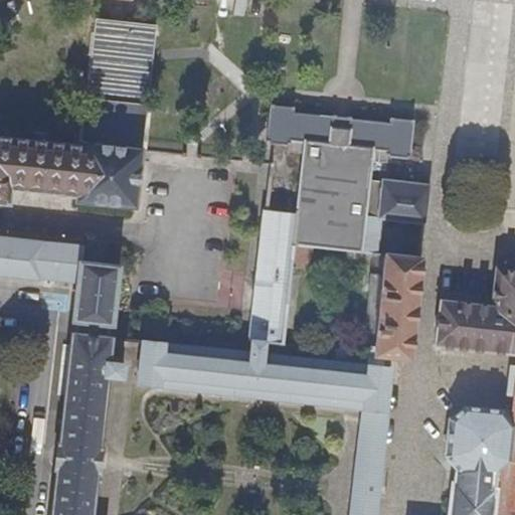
[(147,28),(88,22),(78,105),(138,111),(147,28)]
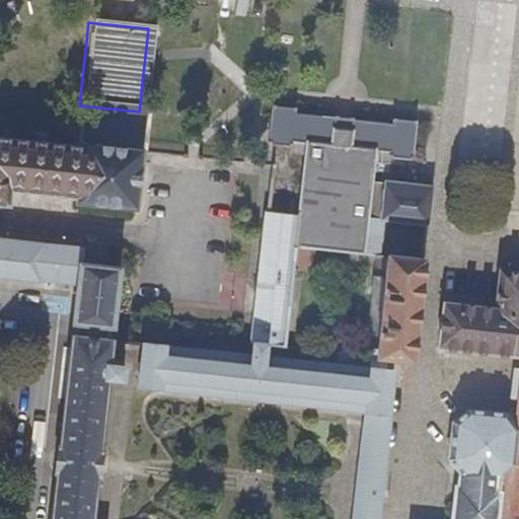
[(139,112),(79,105),(74,151),(134,158),(139,112)]
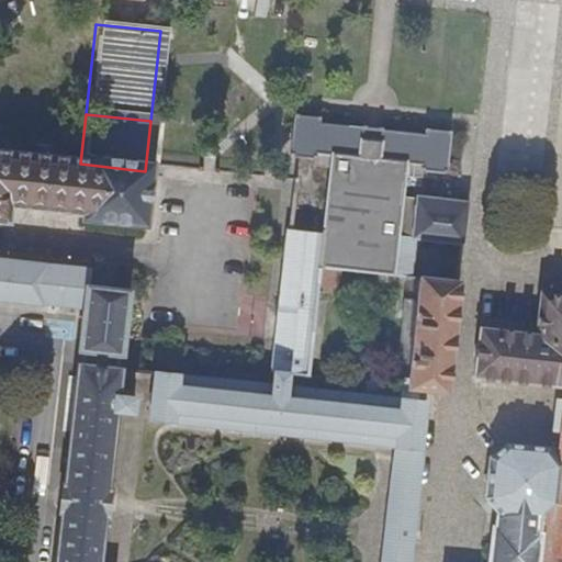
[(272,386),(154,373),(148,420),(395,447),(382,561),(406,561),(419,451),(425,402),(415,403),(416,390),(446,394),(458,283),(418,279),(409,278),(414,239),(462,245),(467,201),(462,201),(461,204),(401,198),(403,177),(420,179),(422,171),(445,175),(450,133),(425,130),(424,135),(381,131),(381,130),(361,127),(361,128),(318,124),(319,119),(294,115),(290,157),(313,159),(313,167),(330,168),(323,234),(288,231),(272,374),(273,374),(272,386)]
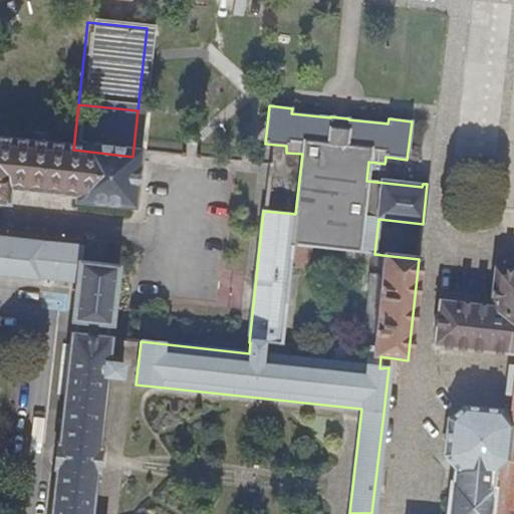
[(0,141),(0,209),(44,215),(125,224),(129,191),(133,157),(73,150),(0,141)]
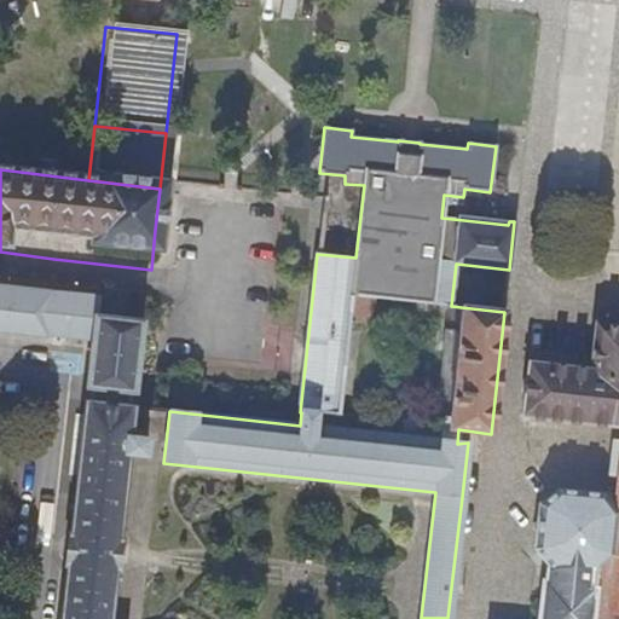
[(108,618),(115,570),(116,571),(120,539),(117,539),(127,453),(144,455),(146,432),(129,431),(132,406),(129,406),(131,393),(134,393),(143,322),(97,317),(99,298),(0,285),(0,330),(45,336),(45,335),(92,341),(86,387),(91,388),(88,403),(85,401),(80,441),(70,533),(68,533),(65,565),(67,565),(61,618),(108,618)]
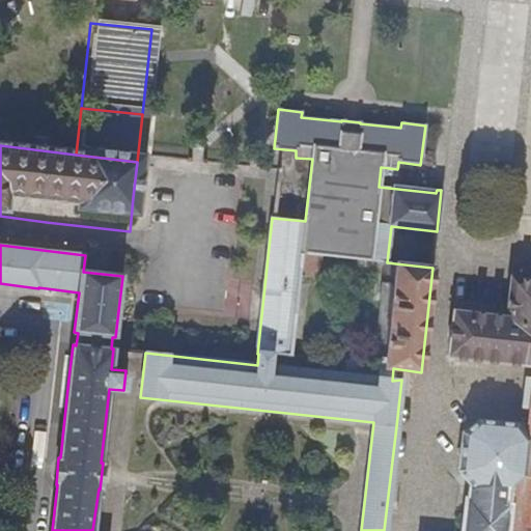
[(530,530),(530,279),(509,277),(505,316),(452,310),(446,357),(530,366),(530,391),(527,423),(528,423),(528,425),(515,424),(477,420),(462,432),(457,472),(470,484),(468,499),(465,499),(460,530),(530,530)]
